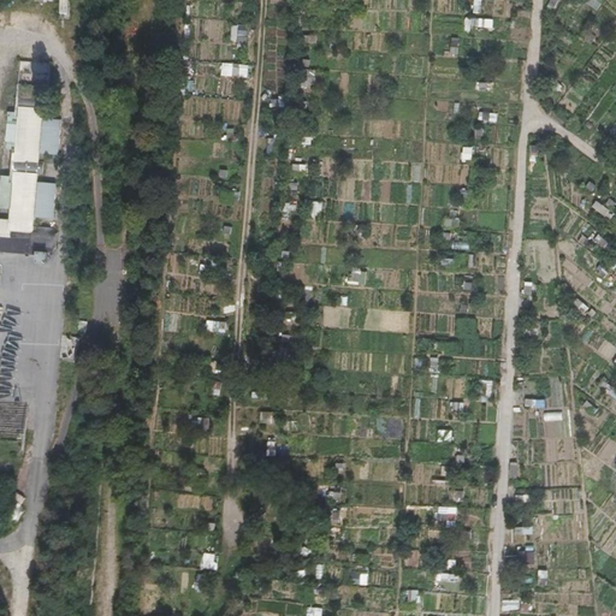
[(70,0),(59,0),(60,18),(71,18),(70,0)]
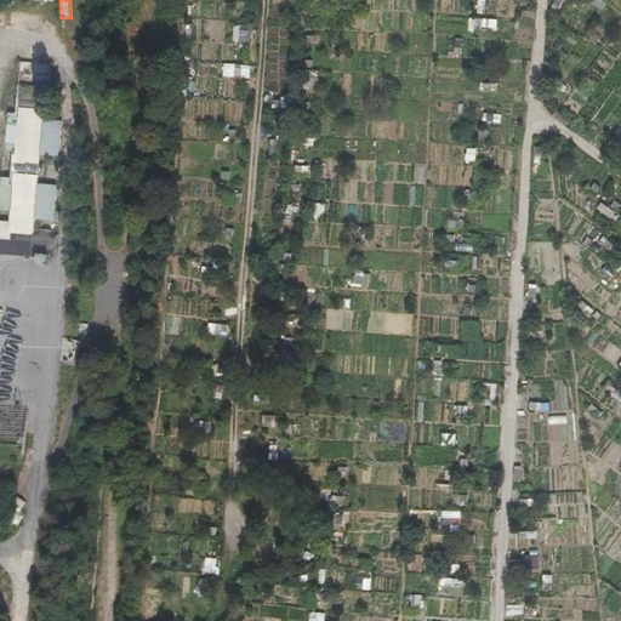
[(468,16),(468,28),(496,29),(497,18),(468,16)]
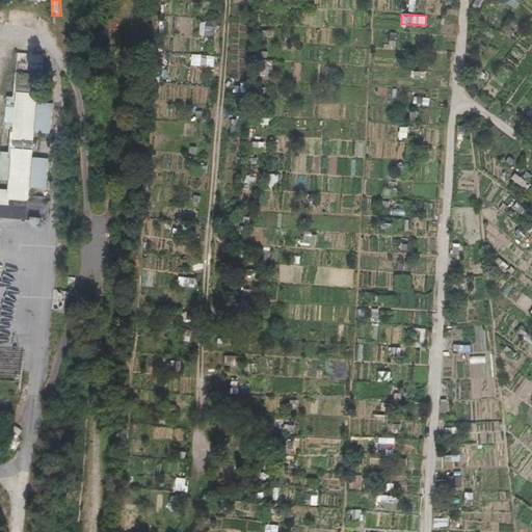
[(212,37),(214,22),(206,21),(204,36),(212,37)]
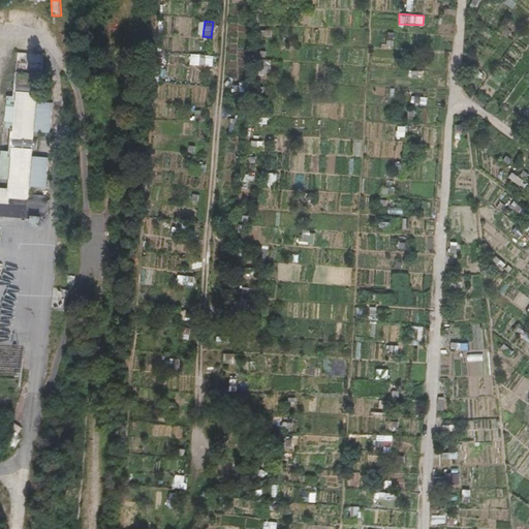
[(39,70),(39,55),(19,54),(19,69),(39,70)]
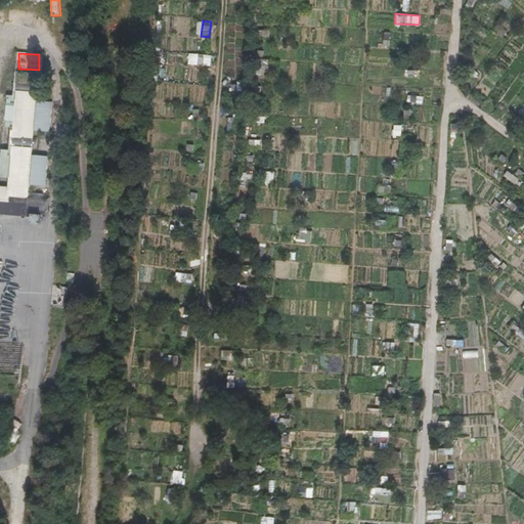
[(211,66),(211,54),(198,54),(197,64),(211,66)]
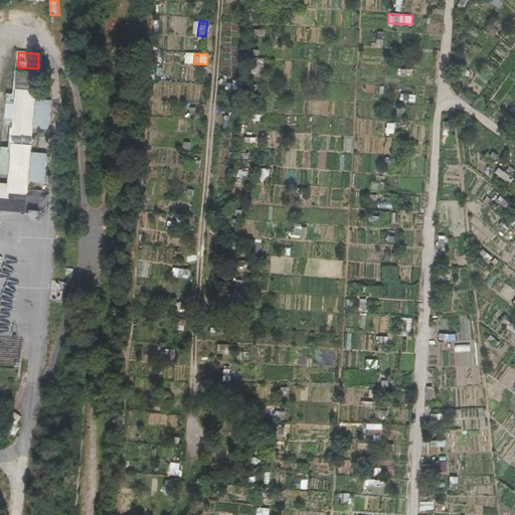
[(464,68),(459,78),(465,81),(470,72),(464,68)]
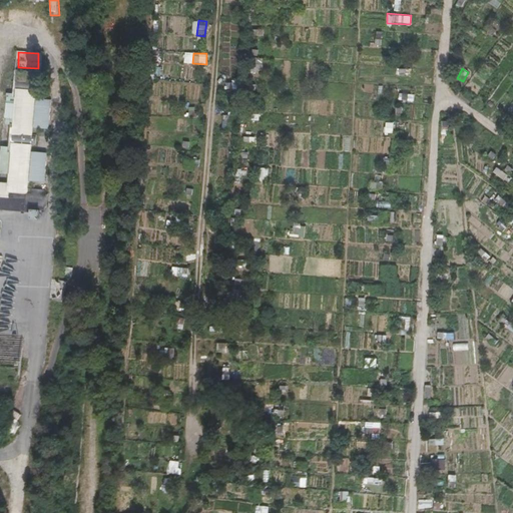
[(12,98),(17,98),(35,100),(36,91),(40,91),(42,72),(15,70),(12,98)]
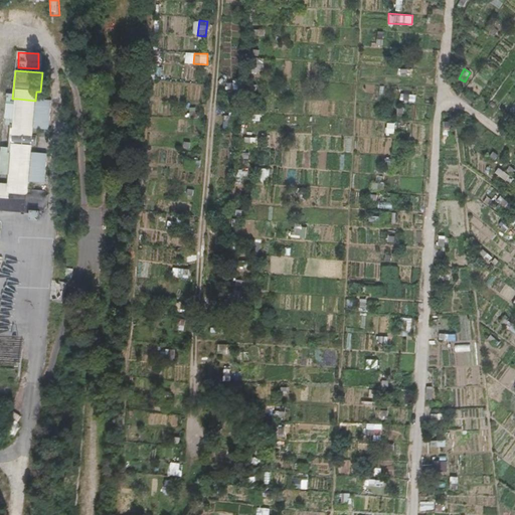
[(399,100),(415,102),(416,94),(400,92),(399,100)]
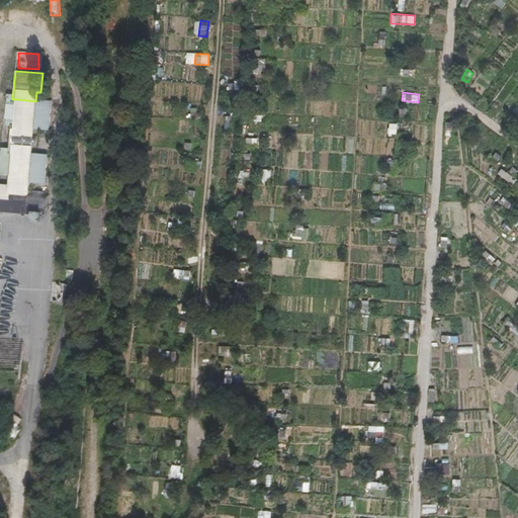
[(17,99),(16,125),(33,127),(35,101),(17,99)]
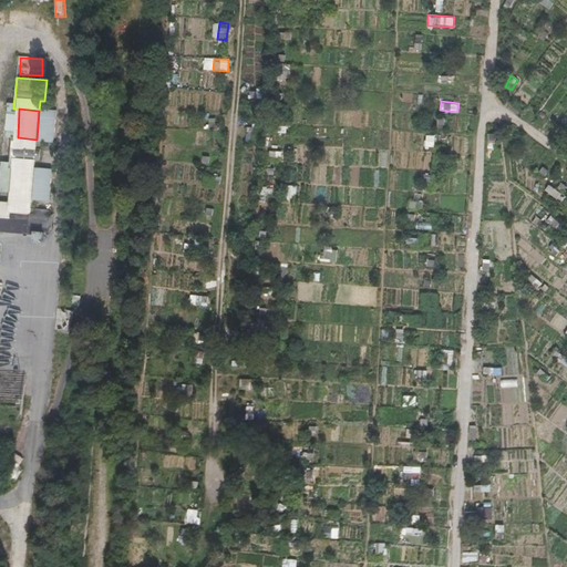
[(434,146),(435,135),(425,134),(424,145),(434,146)]
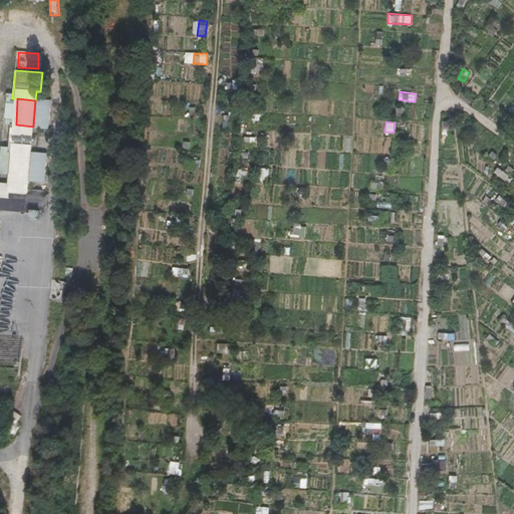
[(33,126),(16,124),(10,124),(8,152),(14,153),(11,185),(0,184),(0,210),(31,213),(31,210),(43,211),(47,209),(48,194),(43,190),(28,189),(31,146),(36,146),(37,136),(33,136),(33,126)]
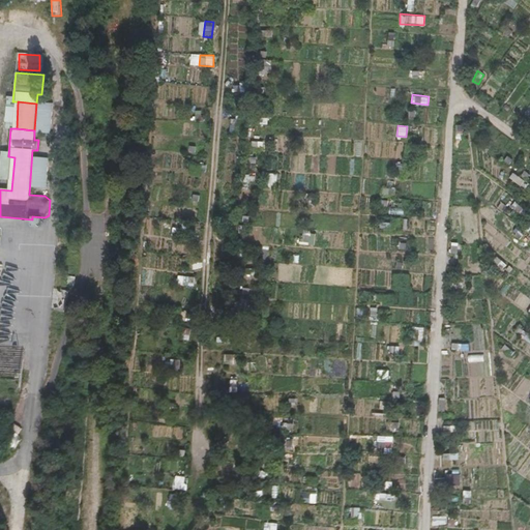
[(268,172),(267,186),(276,187),(277,173),(268,172)]
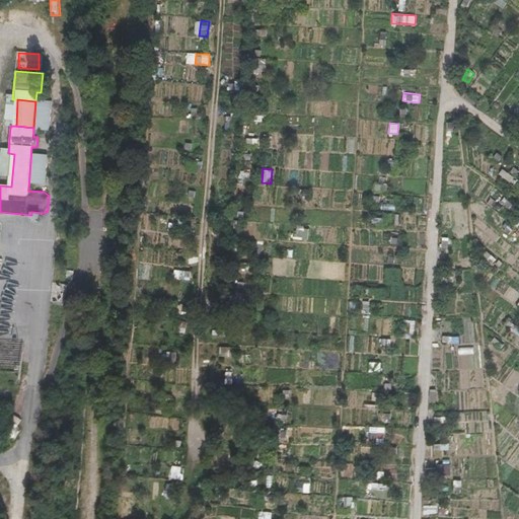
[(498,175),(515,184),(518,177),(502,169),(498,175)]
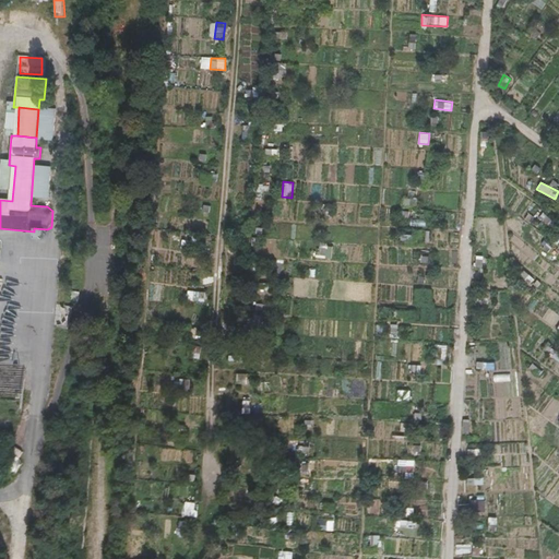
[(258,185),(259,192),(270,191),(270,183),(258,185)]
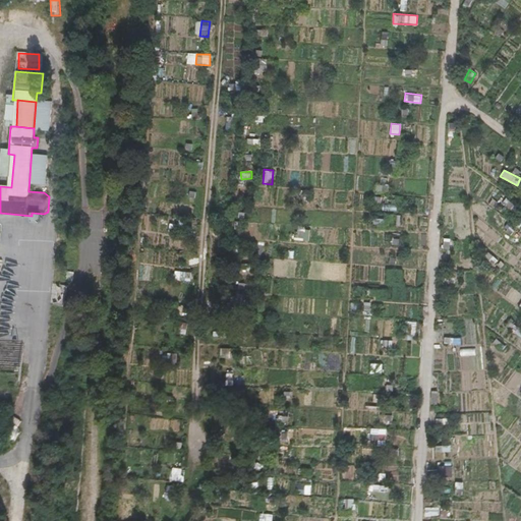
[(516,239),(520,234),(520,230),(512,223),(506,230),(516,239)]
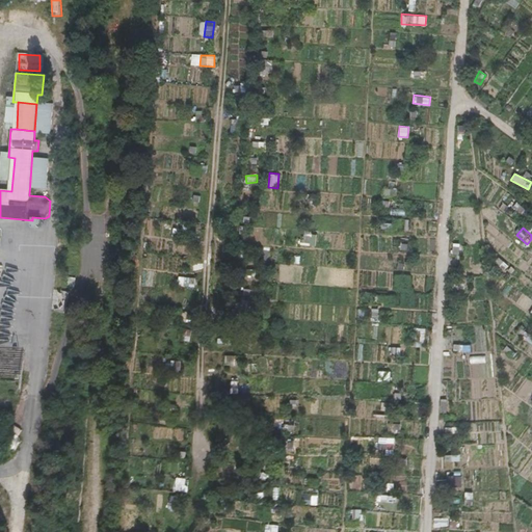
[(526,330),(521,327),(516,333),(522,336),(526,330)]
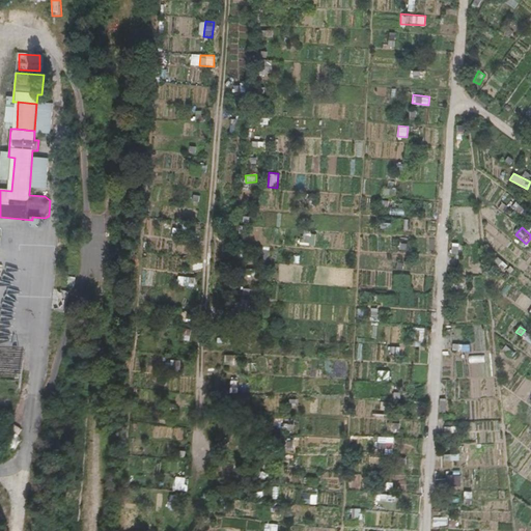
[(506,345),(502,350),(510,358),(514,354),(506,345)]
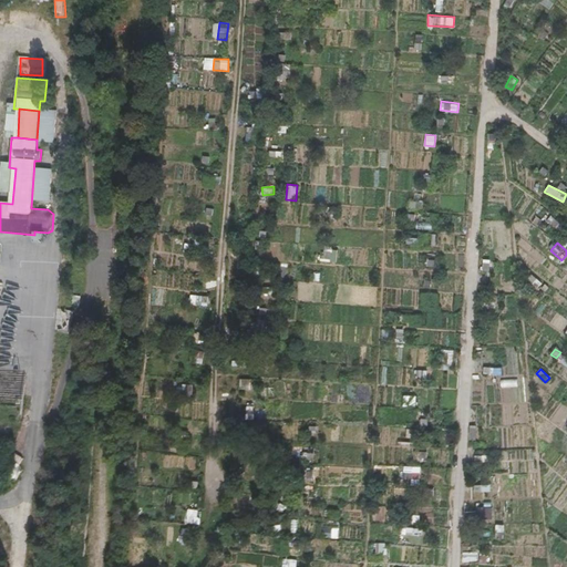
[(0,400),(23,404),(26,373),(0,371),(0,400)]
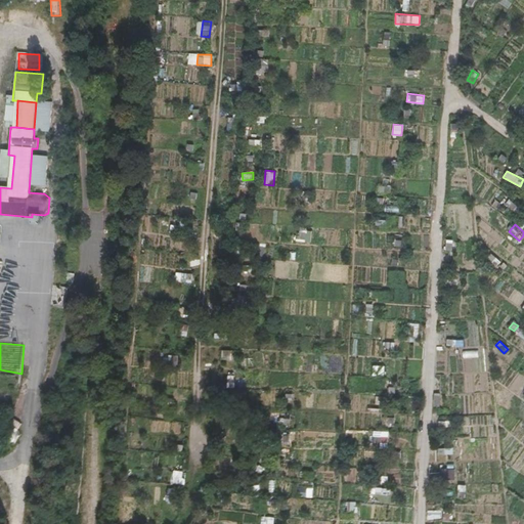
[(223,349),(222,359),(232,360),(233,350),(223,349)]
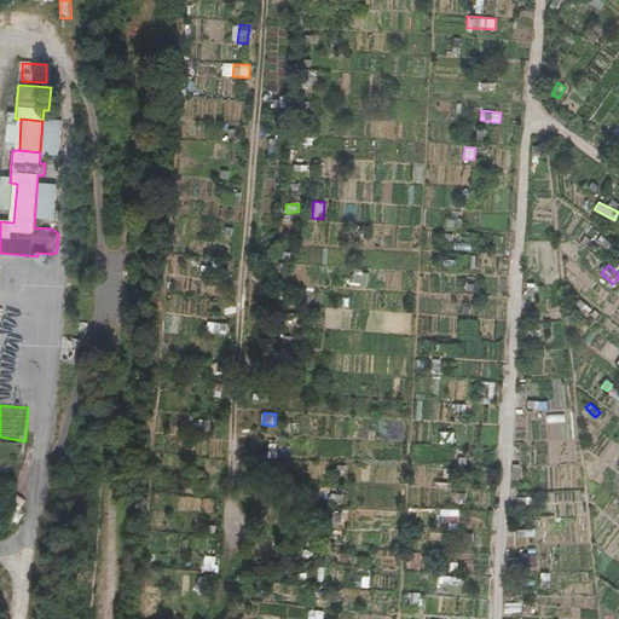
[(453,444),(455,432),(440,431),(440,444),(453,444)]
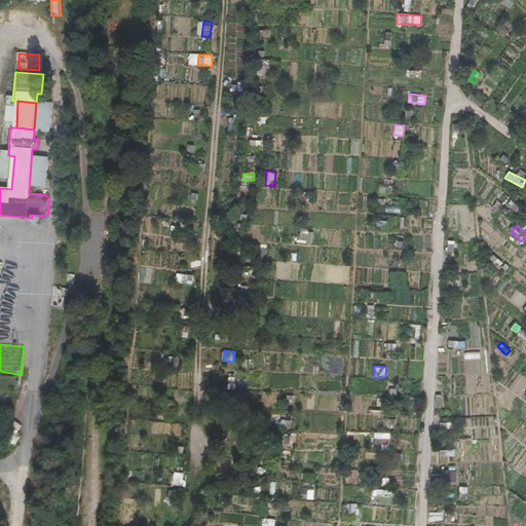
[(174,472),(174,485),(184,486),(184,473),(174,472)]
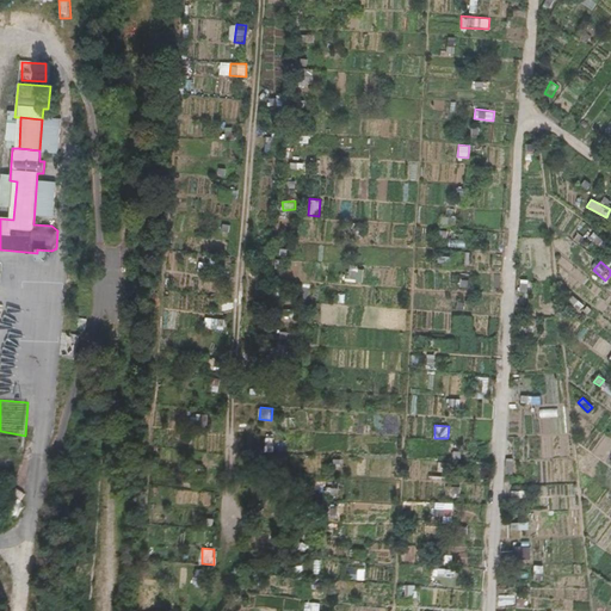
[(530,548),(516,548),(516,551),(516,560),(529,560),(530,548)]
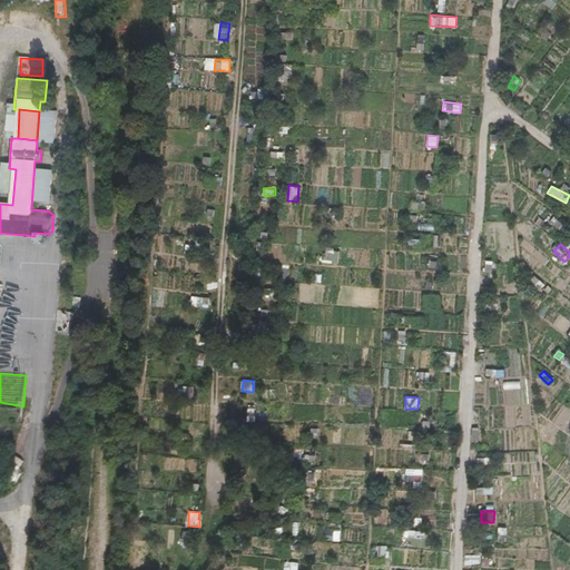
[(325,539),(341,540),(341,529),(325,528),(325,539)]
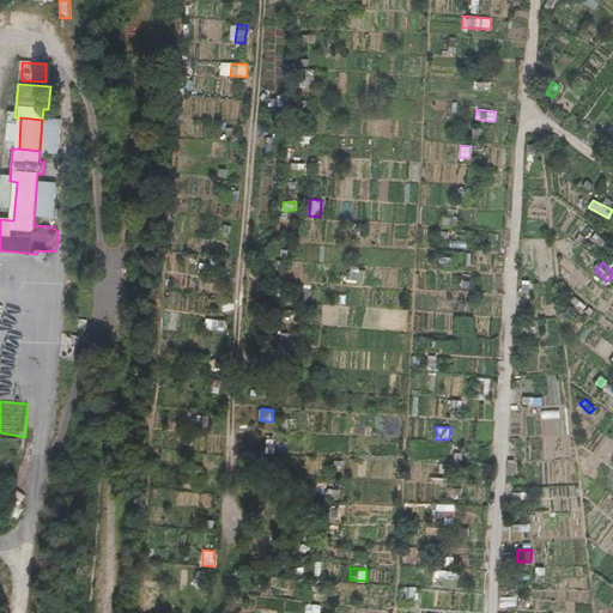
[(418,599),(418,587),(406,587),(406,600),(418,599)]
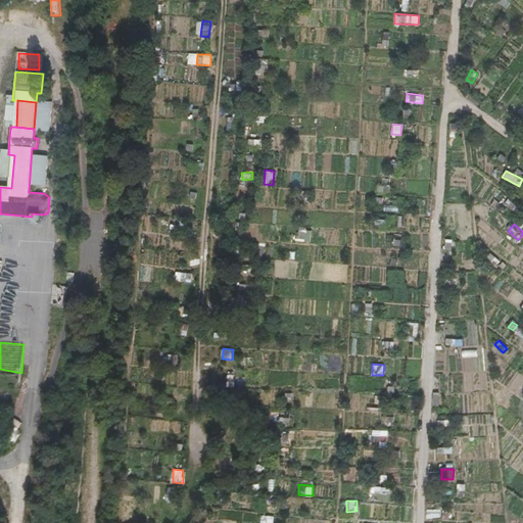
[(441,518),(455,519),(455,510),(441,510),(441,518)]
